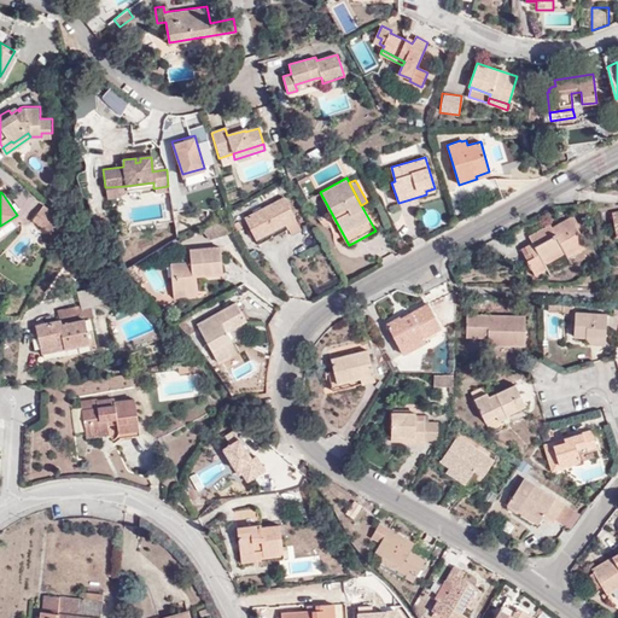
[(245,217),(258,244),(289,229),(291,234),(301,229),(296,219),(284,197),(245,217)]
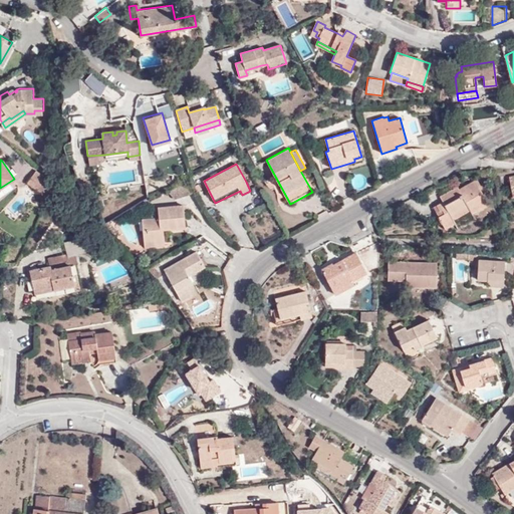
[(48,184),(50,180),(36,170),(27,183),(42,193),(48,184)]
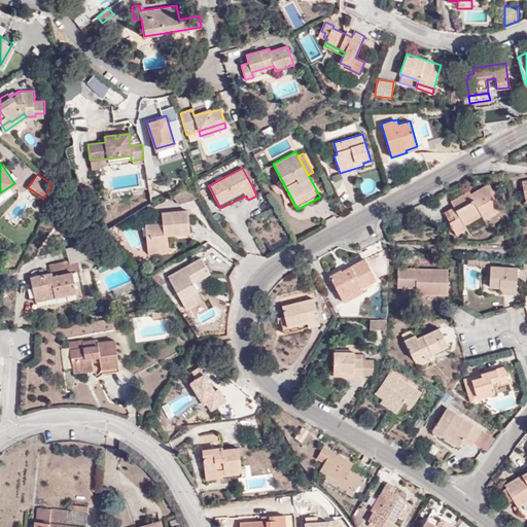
[(455,218),(450,221),(456,234),(465,229),(463,224),(483,214),(485,219),(501,210),(492,194),(494,192),(489,184),(477,190),(479,195),(473,198),(471,194),(469,190),(451,201),(454,206),(448,210),(451,216),(454,214),(455,218)]
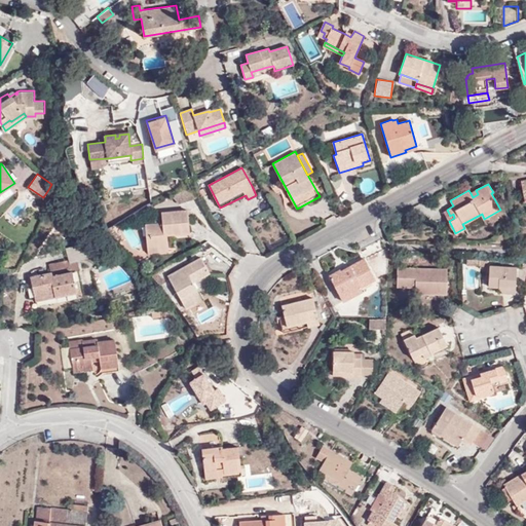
[(197,196),(189,185),(171,194),(178,203),(197,196)]
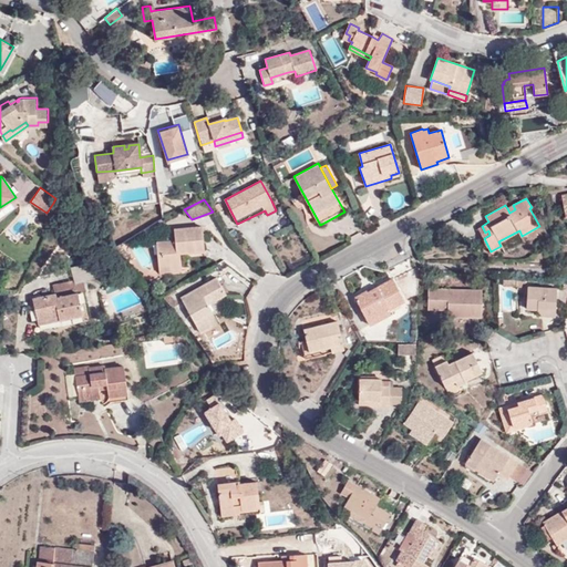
[(477,228),(484,238),(490,235),(488,230),(485,233),(482,226),(477,228)]
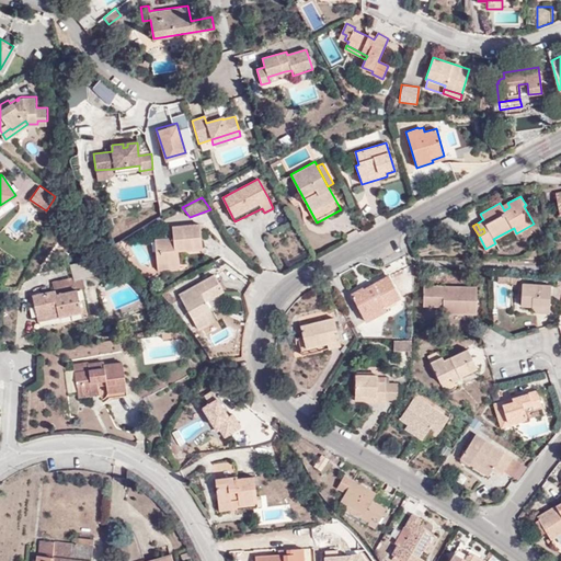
[(156,239),(157,263),(167,263),(168,268),(180,267),(179,256),(174,255),(174,250),(178,250),(202,248),(201,225),(173,227),(173,237),(156,239)]
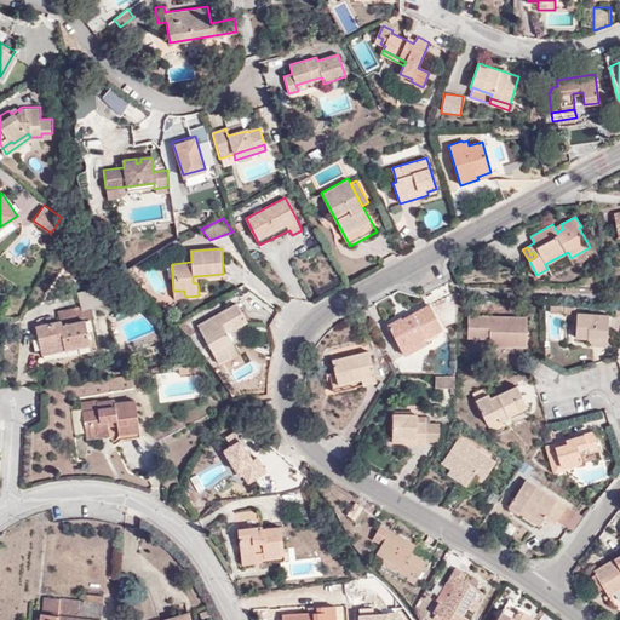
[(132,268),(126,270),(137,283),(139,280),(132,268)]
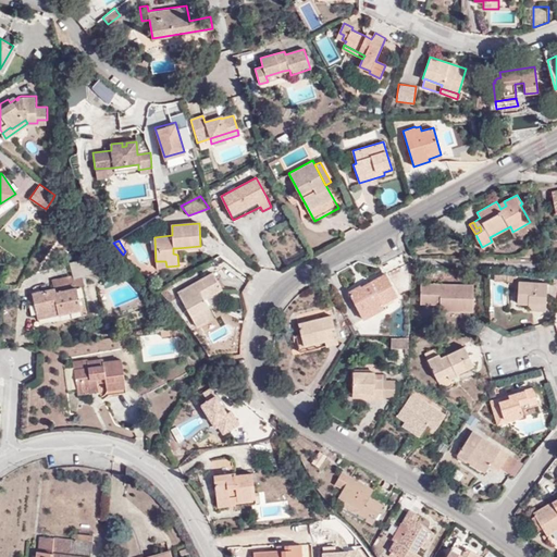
[(208,292),(210,296),(222,291),(213,272),(177,292),(197,327),(208,322),(202,310),(208,307),(205,299),(202,295),(208,292)]
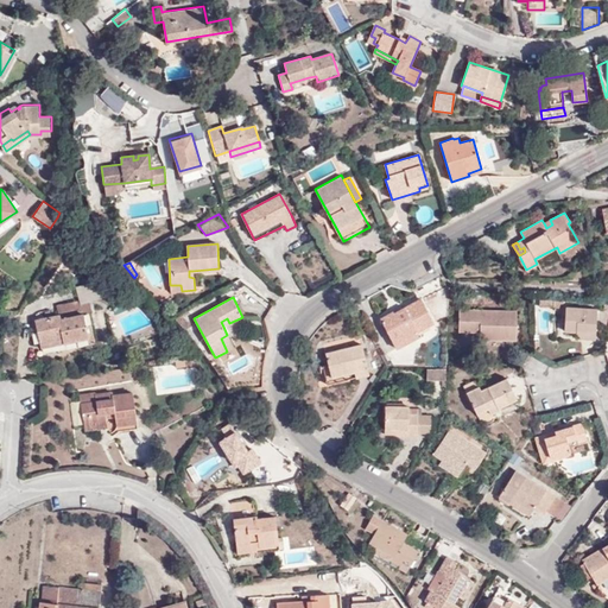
[(380,317),(393,342),(416,330),(418,331),(434,323),(420,298),(394,312),(393,310),(380,317)]
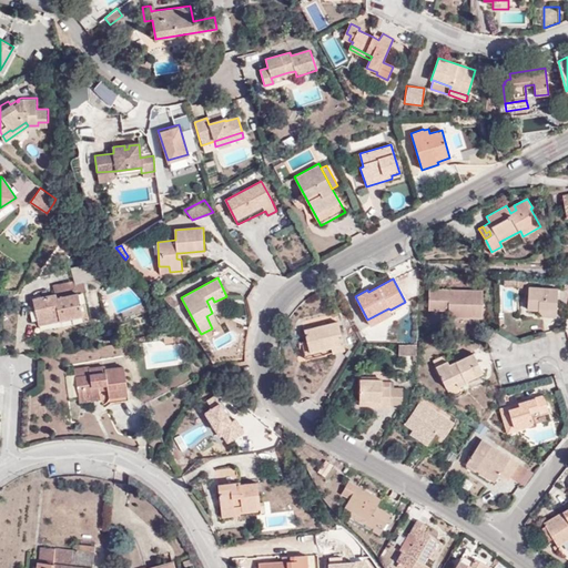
[(78,293),(75,280),(53,285),(56,294),(57,297),(78,293)]
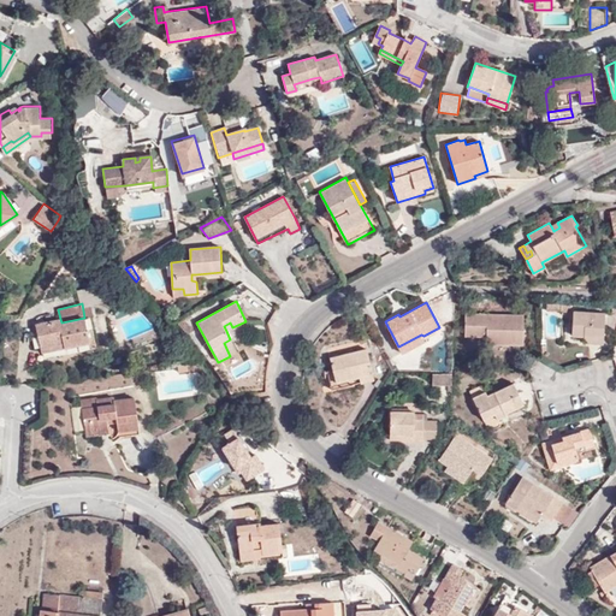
[(572,337),(584,337),(585,335),(604,336),(605,314),(574,312),(572,337)]
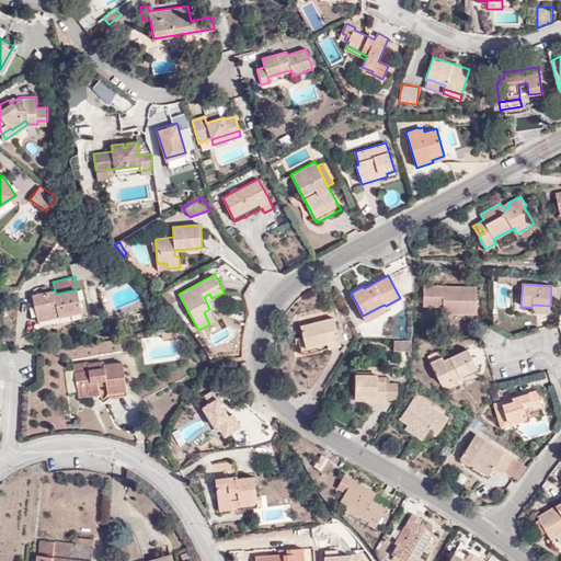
[(443,298),(443,307),(443,313),(477,312),(477,287),(424,286),(423,306),(434,306),(434,298),(443,298)]
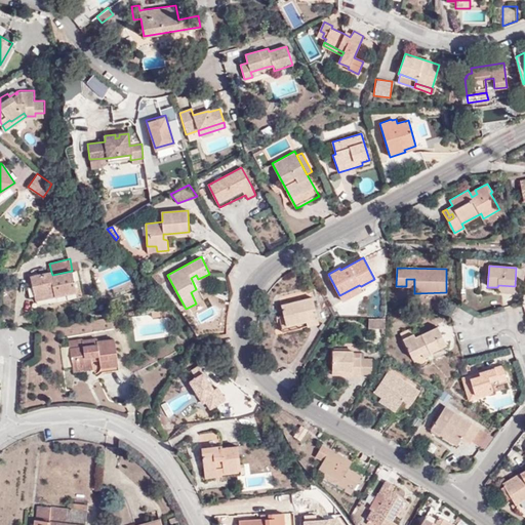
[(54,296),(77,291),(72,271),(52,275),(51,272),(30,276),(35,296),(53,292),(54,296)]
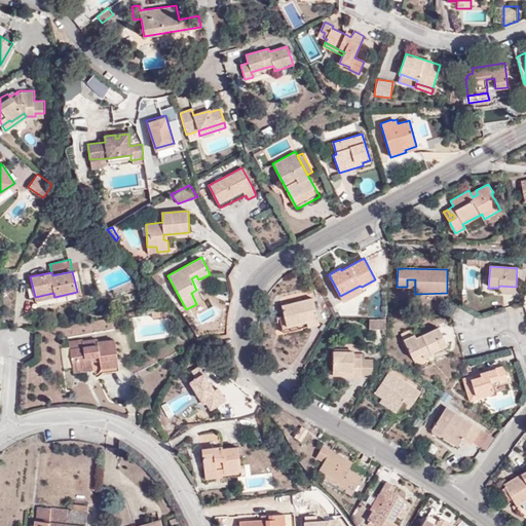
[(407,287),(415,288),(415,279),(407,279),(407,287)]
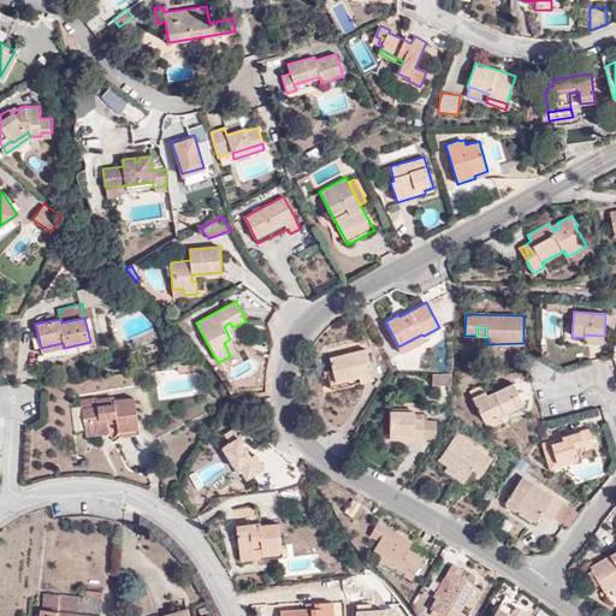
[(421,335),(398,347),(403,353),(425,341),(424,336),(421,335)]
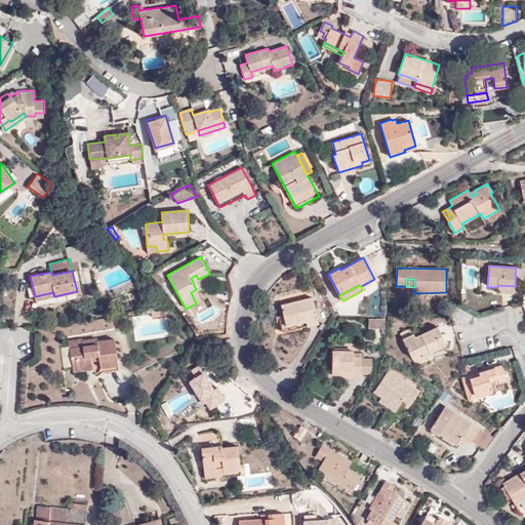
[(498,285),(497,287),(497,292),(514,293),(515,286),(498,285)]
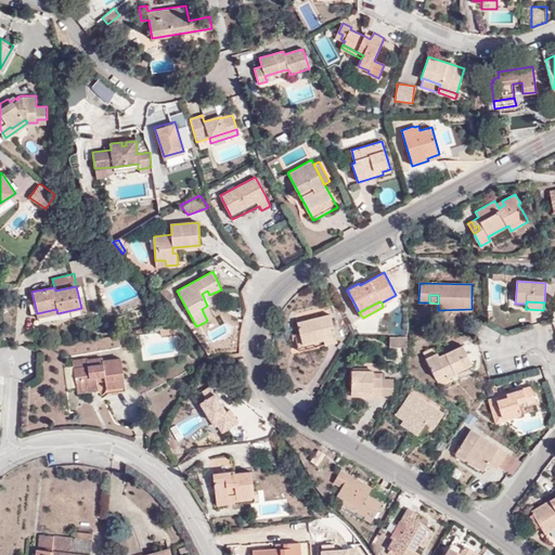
[(202,309),(207,321),(214,317),(207,306),(202,309)]
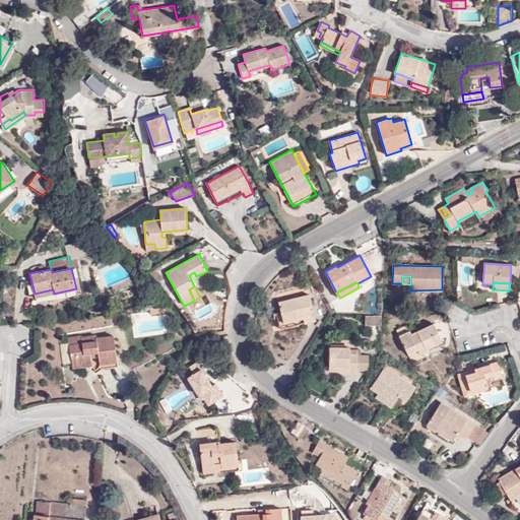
[(153,302),(156,300),(150,294),(147,297),(153,302)]
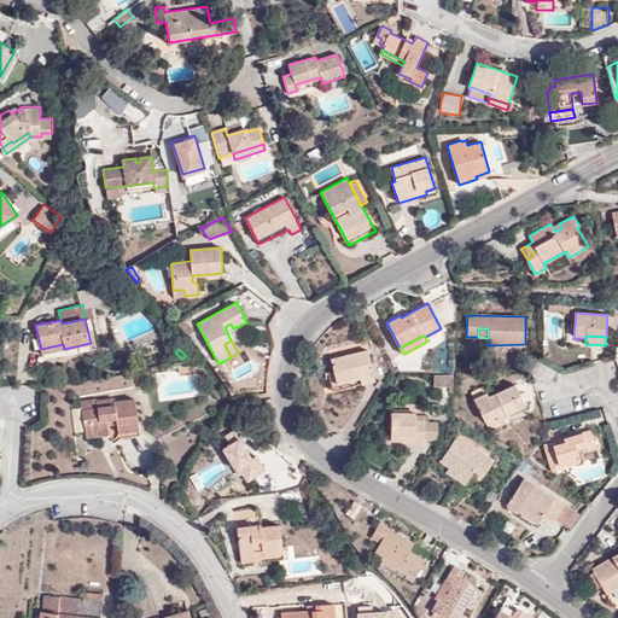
[(331,359),(333,371),(337,383),(359,378),(360,384),(374,380),(367,350),(331,359)]
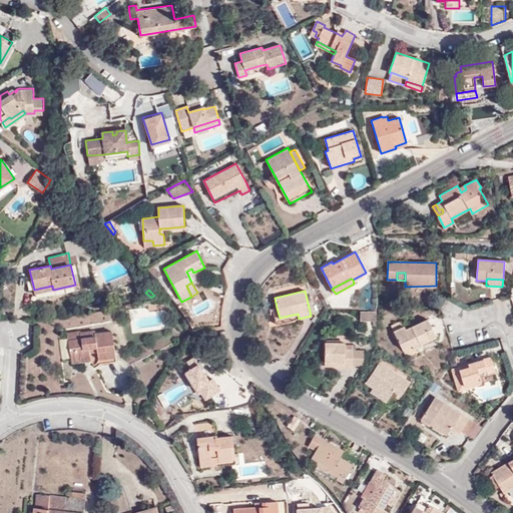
[(280,318),(277,308),(273,309),(277,324),(299,319),(298,314),(280,318)]
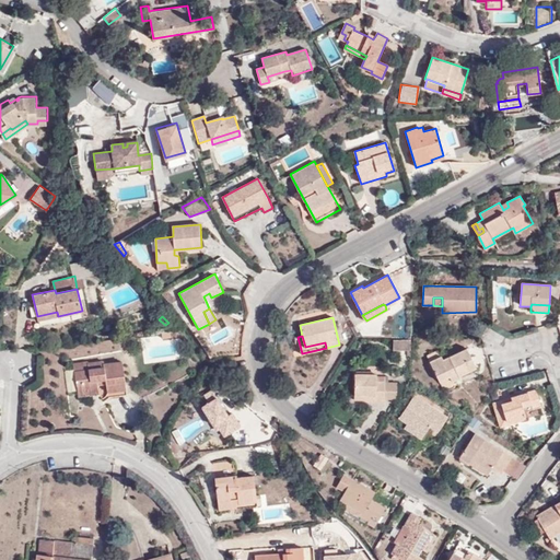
[(410,350),(411,339),(394,340),(394,350),(410,350)]
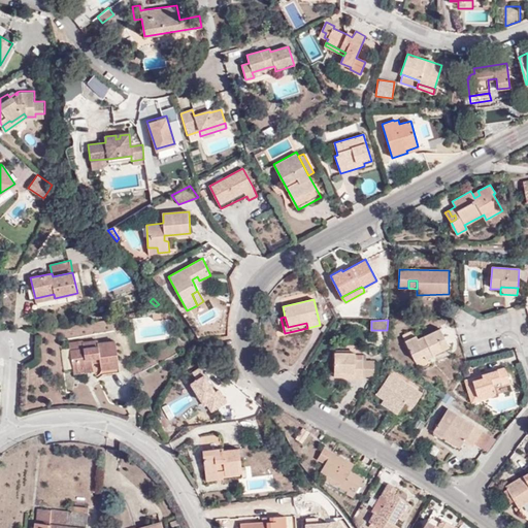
[(428,342),(443,335),(439,328),(424,335),(428,342)]
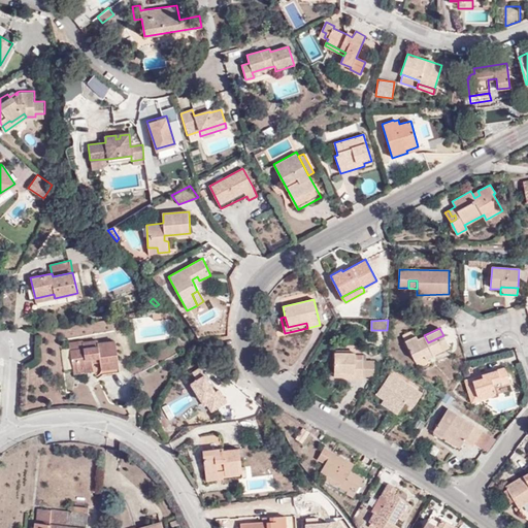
[(401,334),(405,340),(416,335),(411,329),(401,334)]
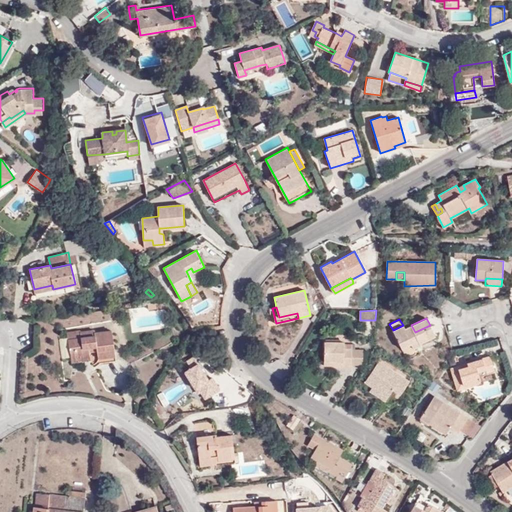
[(403,325),(393,330),(401,349),(410,344),(413,349),(421,346),(420,343),(435,336),(430,325),(415,332),(411,325),(405,329),(403,325)]
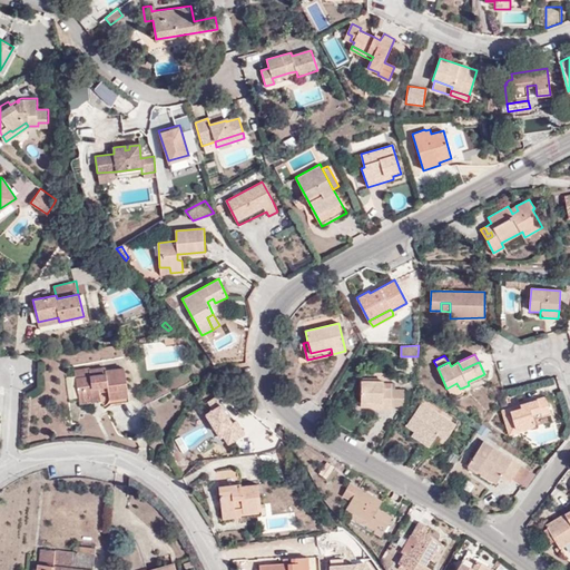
[(109,397),(128,394),(124,367),(106,370),(105,366),(89,370),(90,376),(76,379),(77,389),(82,387),(84,397),(100,394),(99,387),(107,385),(109,397)]
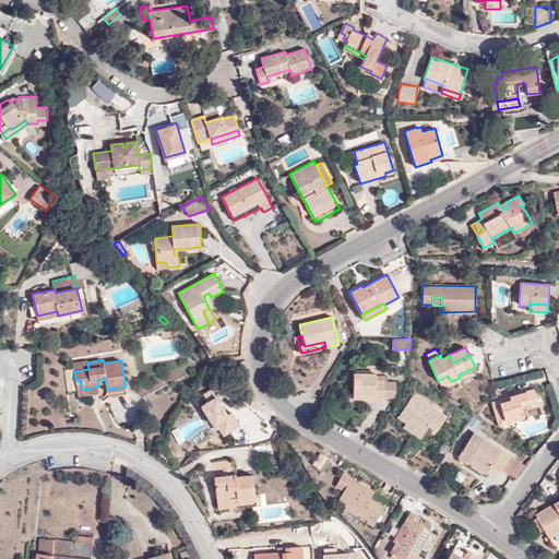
[(88,369),(87,363),(86,360),(73,363),(74,371),(88,369)]
